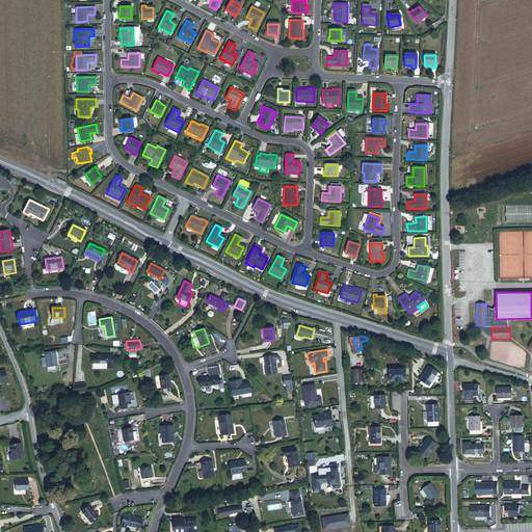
[(46,366),(58,365),(57,350),(45,352),(45,356),(46,366)]
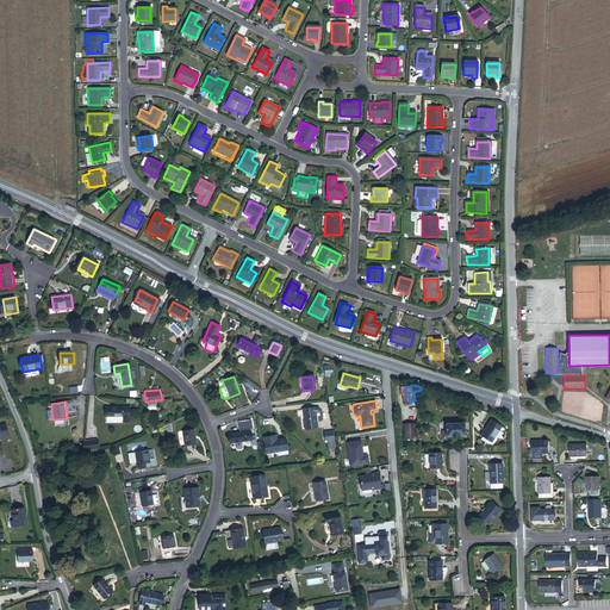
[(303,430),(316,428),(313,408),(300,409),(303,430)]
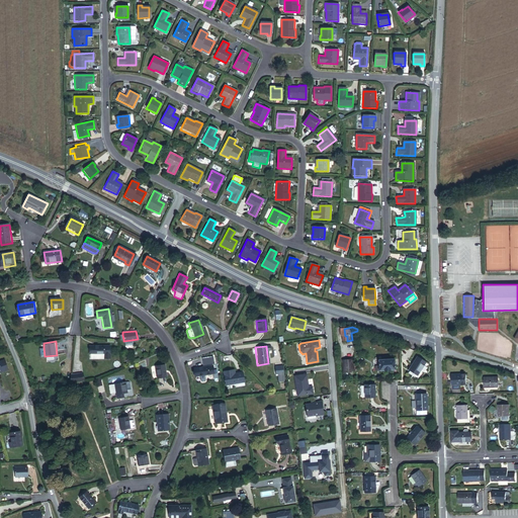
[(406,370),(414,375),(422,363),(414,358),(406,370)]
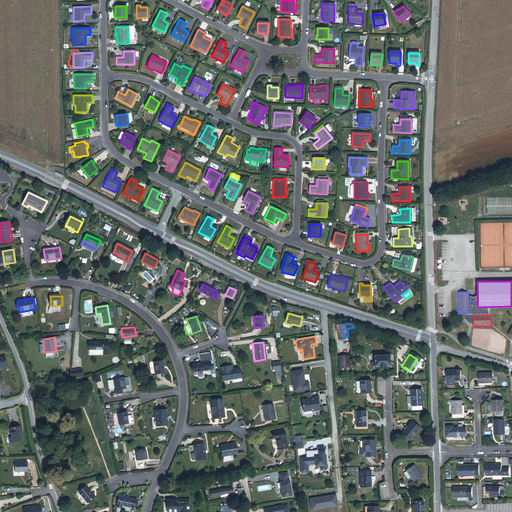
[(372,367),(388,367),(387,355),(371,356),(372,361),(372,367)]
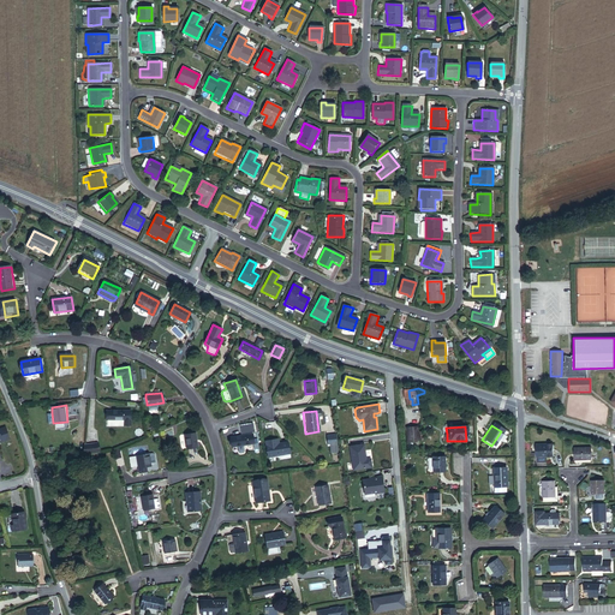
[(6,428),(0,429),(0,443),(10,440),(6,428)]
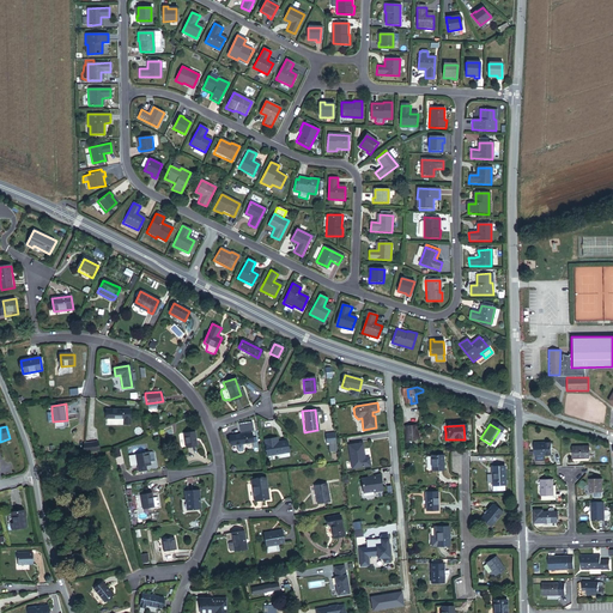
[(404,442),(416,441),(414,426),(402,428),(404,442)]
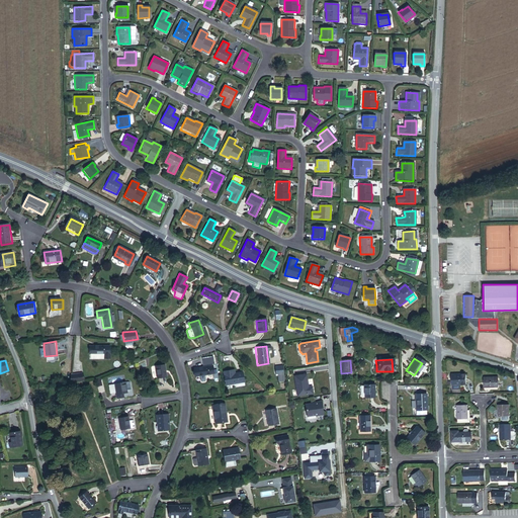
[(156,379),(166,378),(164,365),(154,367),(156,379)]
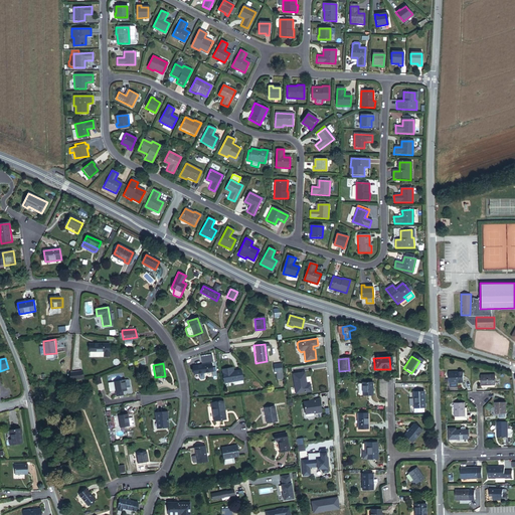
[(211,371),(210,363),(191,366),(192,374),(197,373),(198,379),(199,379),(202,379),(203,378),(202,373),(211,371)]
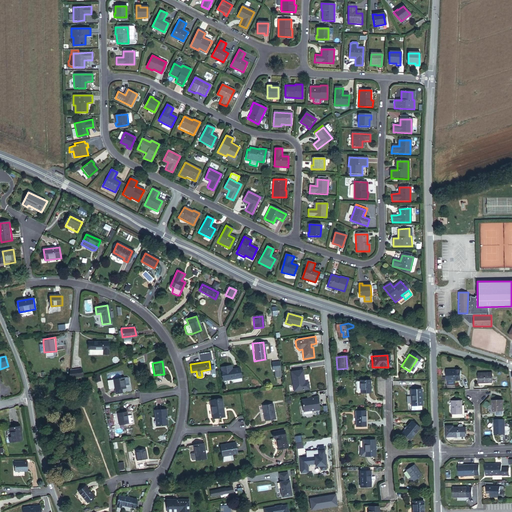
[(274,370),(274,377),(280,377),(280,361),(272,361),(272,370),(274,370)]
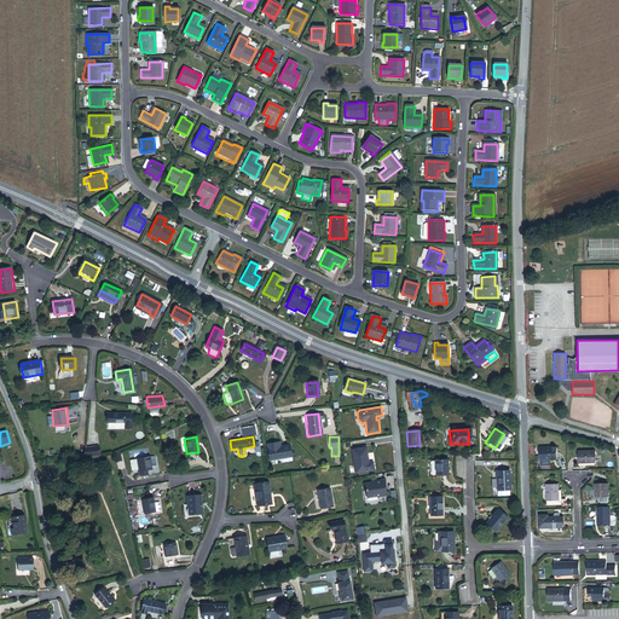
[(267,461),(290,457),(289,445),(279,447),(275,447),(275,443),(266,444),(266,449),(265,449),(267,461)]
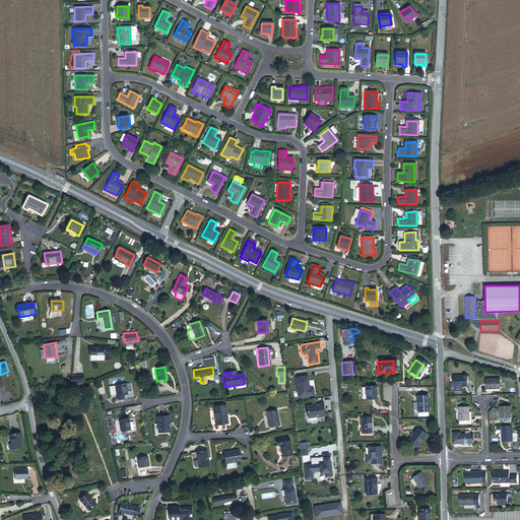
[(69,384),(82,382),(81,375),(70,376),(69,384)]
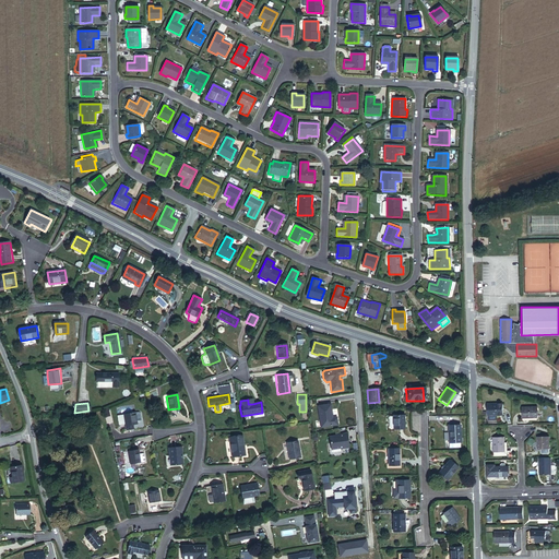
[(320,427),(336,425),(335,417),(331,418),(329,404),(317,406),(320,427)]
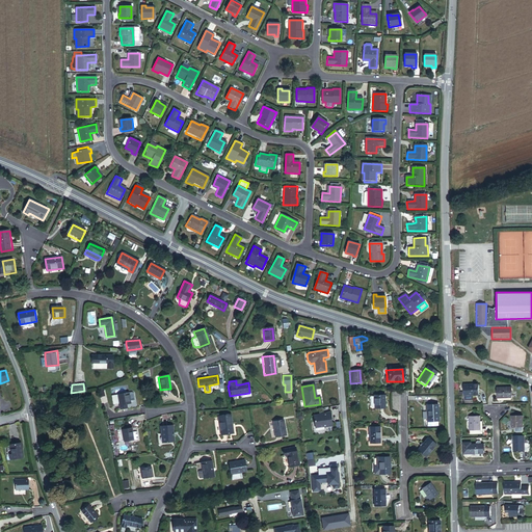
[(473,396),(473,394),(472,390),(472,386),(462,386),(463,396),(473,396)]
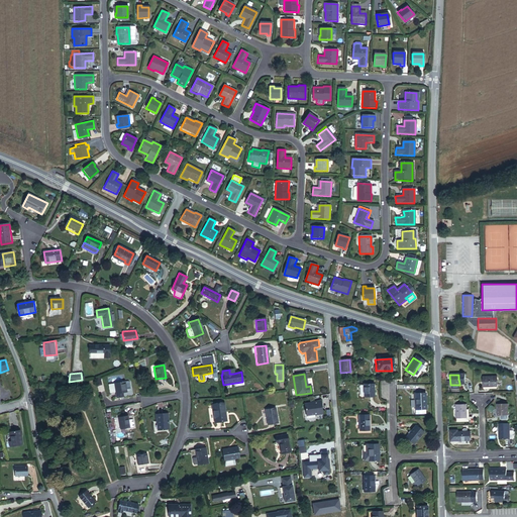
[(482,388),(496,388),(495,378),(482,378),(482,388)]
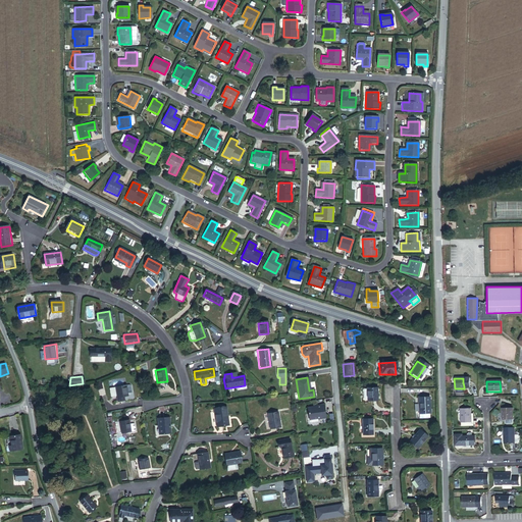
[(123,397),(126,396),(125,385),(115,387),(116,398),(121,397),(123,397)]
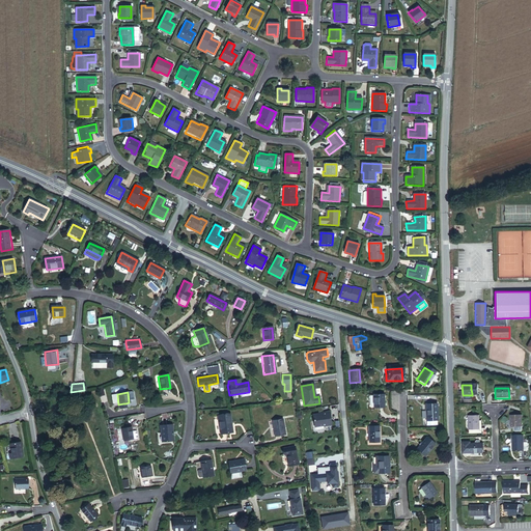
[(371,409),(382,409),(382,395),(371,395),(371,409)]
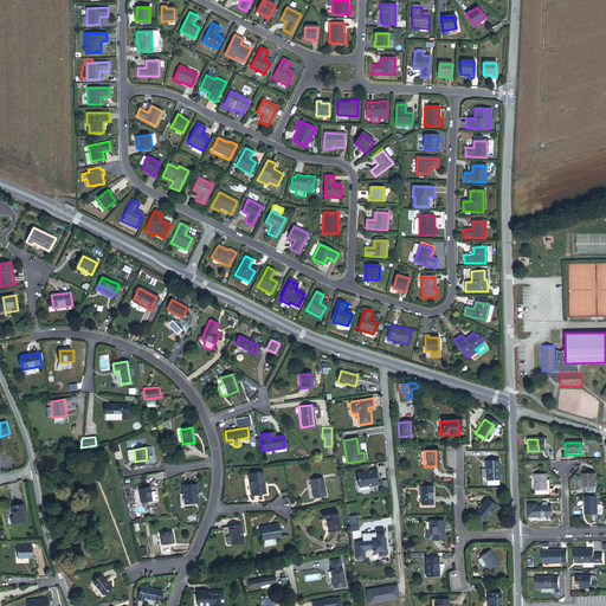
[(496,481),(497,481),(497,461),(483,462),(484,487),(496,485),(496,481)]
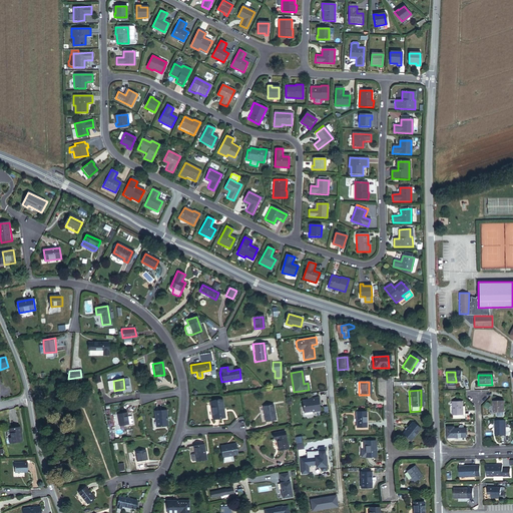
[(312,412),(320,411),(318,398),(310,399),(310,400),(302,401),(303,413),(312,411),(312,412)]
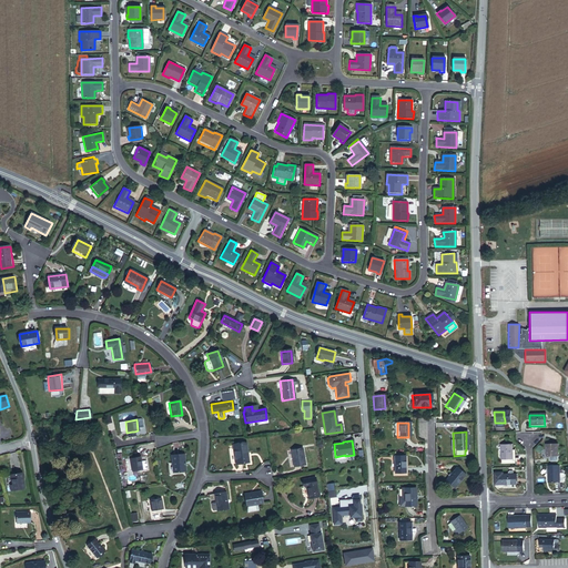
[(235,465),(247,463),(245,444),(233,446),(235,465)]
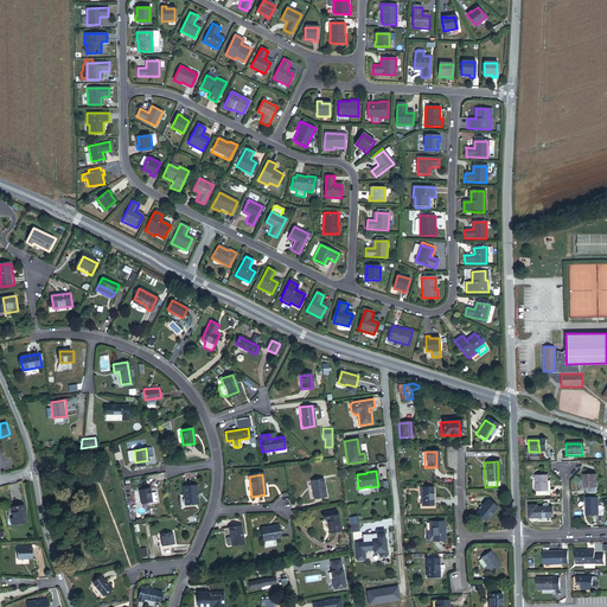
[(535,492),(545,492),(545,480),(545,474),(534,475),(535,492)]
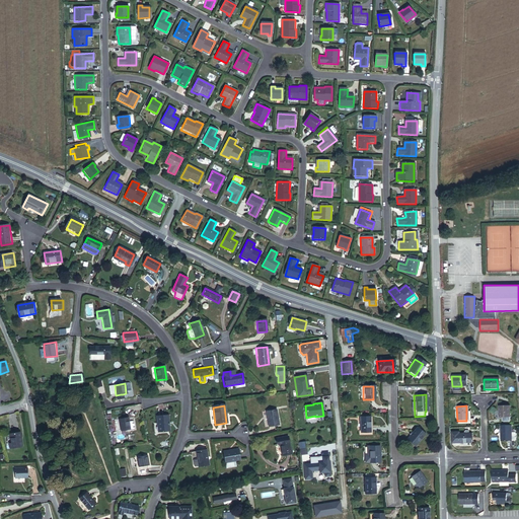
[(509,418),(508,406),(498,406),(498,418),(501,418),(501,422),(502,423),(507,422),(508,421),(508,418),(509,418)]
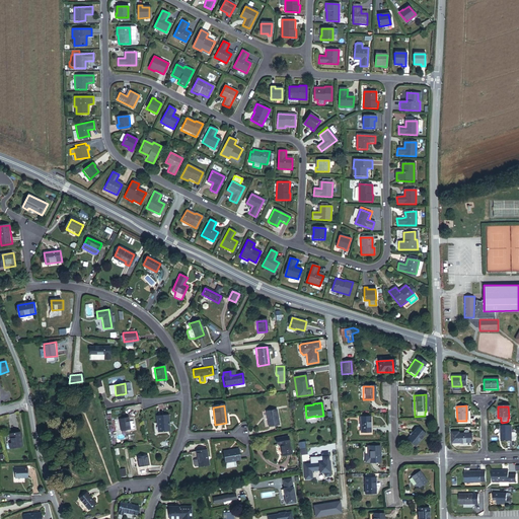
[(268,428),(279,426),(276,410),(265,412),(268,428)]
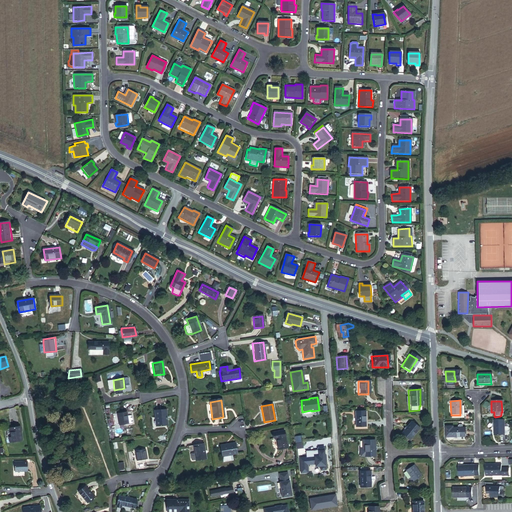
[(155,427),(167,426),(165,410),(153,412),(155,427)]
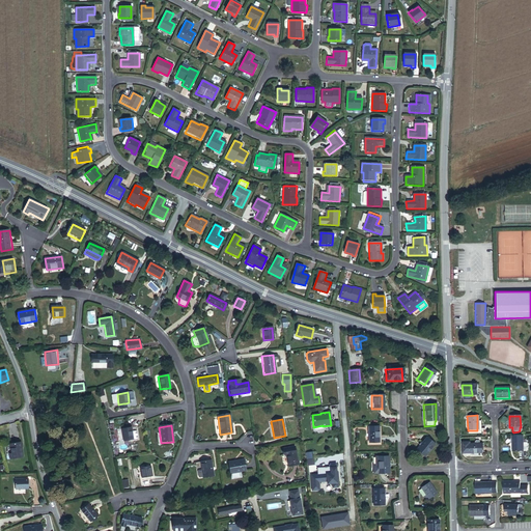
[(367,443),(379,443),(378,427),(367,427),(367,443)]
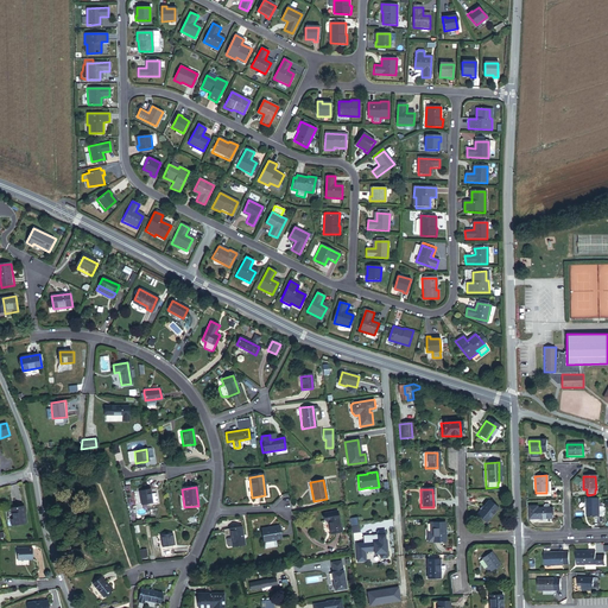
[(140,506),(152,504),(150,491),(138,492),(140,506)]
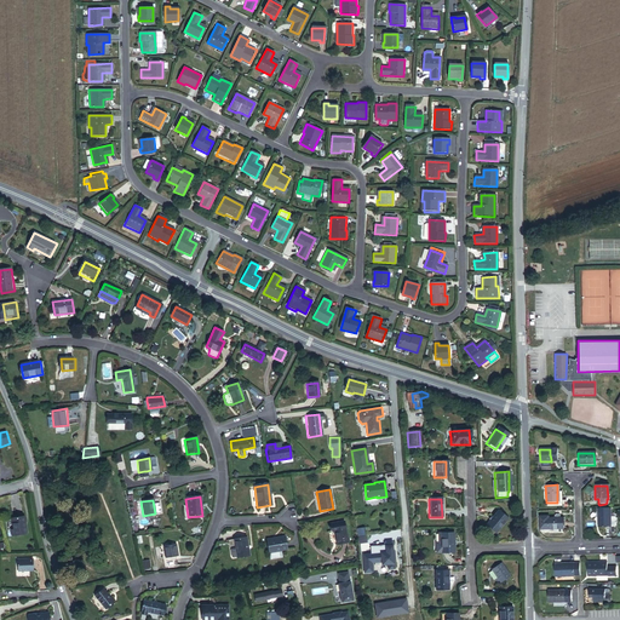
[(609,517),(609,509),(596,509),(597,528),(608,527),(608,533),(612,533),(612,527),(616,527),(615,517),(609,517)]
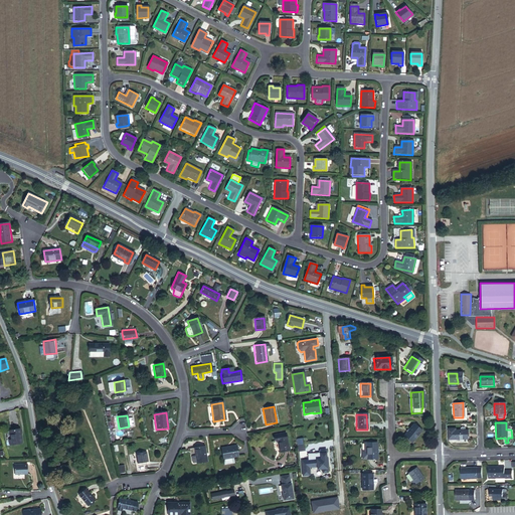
[(403,436),(410,442),(419,431),(412,424),(403,436)]
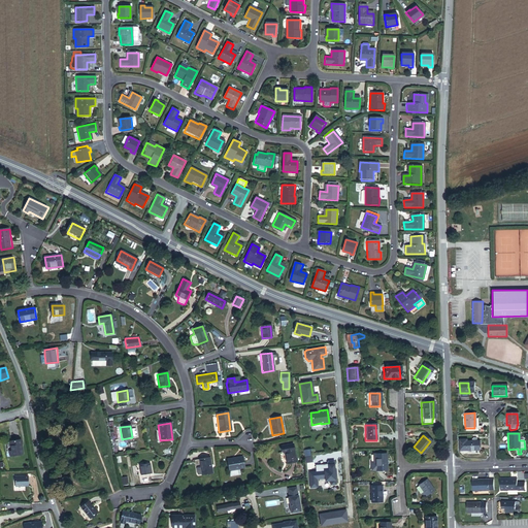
[(466,451),(479,451),(479,441),(475,441),(475,439),(474,438),(472,438),(471,439),(471,441),(465,442),(466,451)]
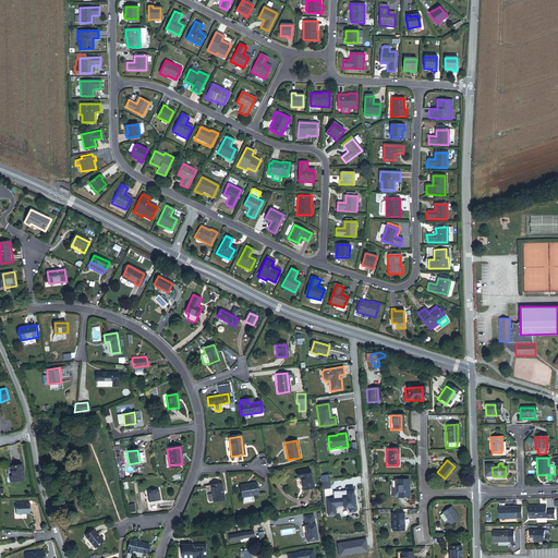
[(24,465),(11,468),(13,477),(10,477),(11,483),(26,481),(24,465)]
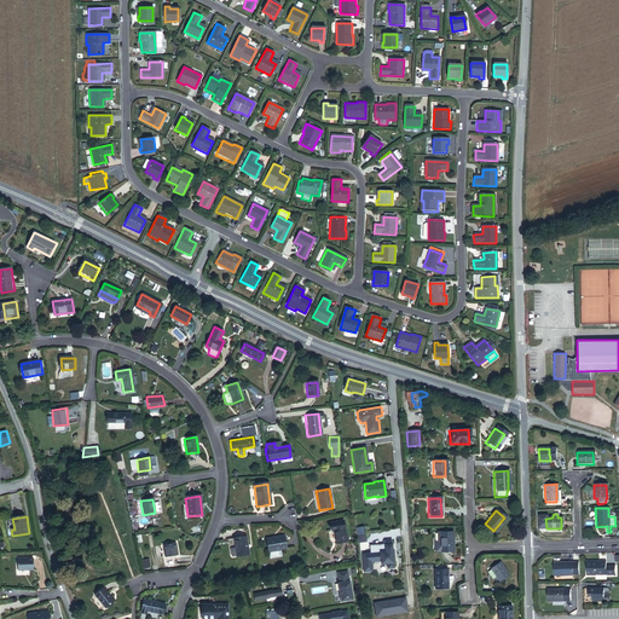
[(339,544),(346,543),(342,521),(329,524),(331,532),(334,532),(335,542),(339,541),(339,544)]
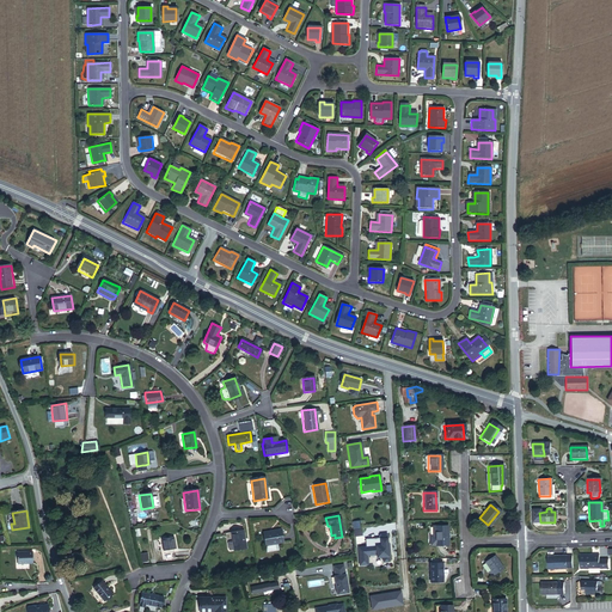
[(430,546),(447,546),(447,526),(432,527),(432,537),(430,537),(430,546)]
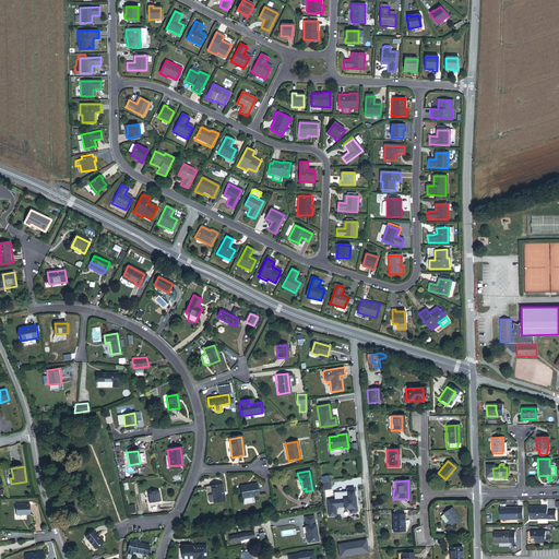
[(213,503),(224,502),(221,485),(210,487),(212,495),(209,496),(207,497),(209,502),(210,503),(213,503)]
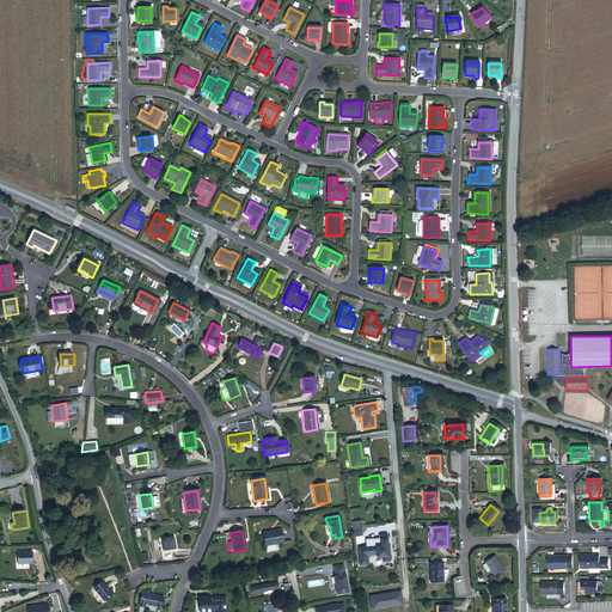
[(264,546),(281,544),(279,531),(262,533),(264,546)]
